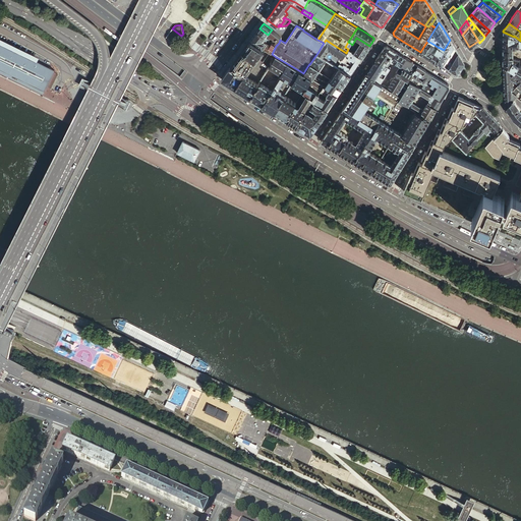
[(181,36),(172,29),(166,37),(175,44),(181,36)]
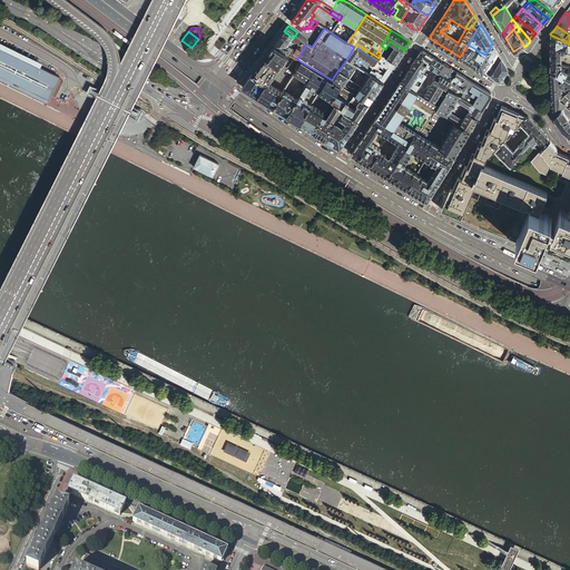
[(284,31),(282,33),(291,40),(293,38),(284,31)]
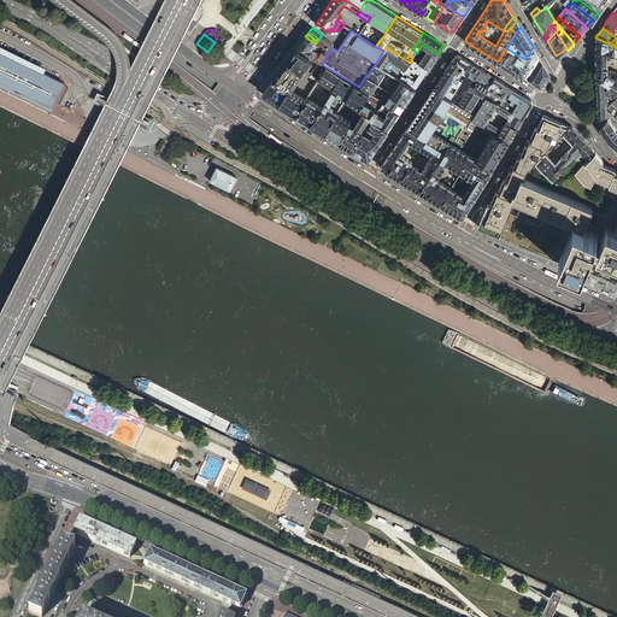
[(330,51),(331,47),(333,45),(322,35),(317,41),(319,42),(330,51)]
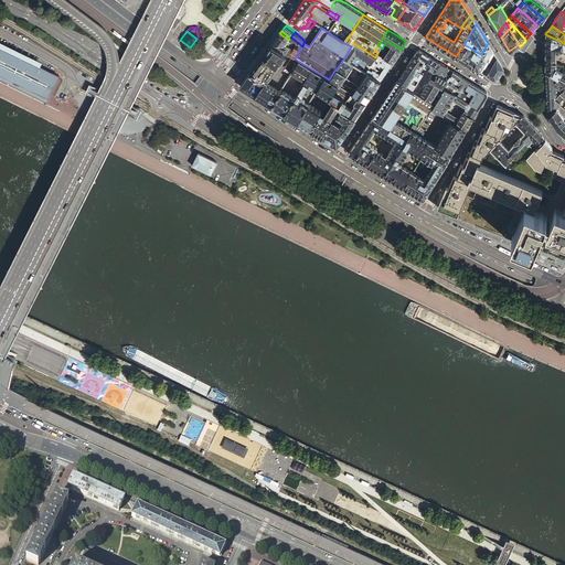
[(272,44),(273,44),(279,49),(285,52),(289,46),(286,44),(288,40),(279,33),(277,36),(272,44)]
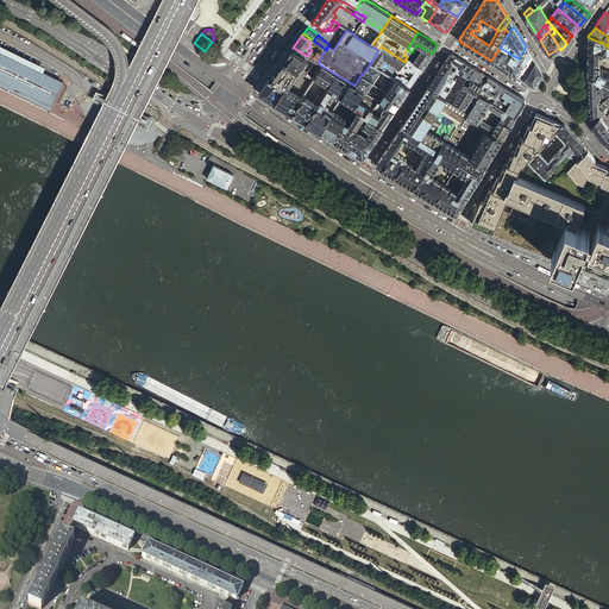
[(608,48),(601,42),(601,43),(588,37),(588,57),(588,64),(588,69),(598,69),(600,55),(607,55),(608,55),(608,73),(607,73),(608,71),(598,70),(598,73),(597,75),(601,77),(603,76),(606,77),(608,79),(608,48)]
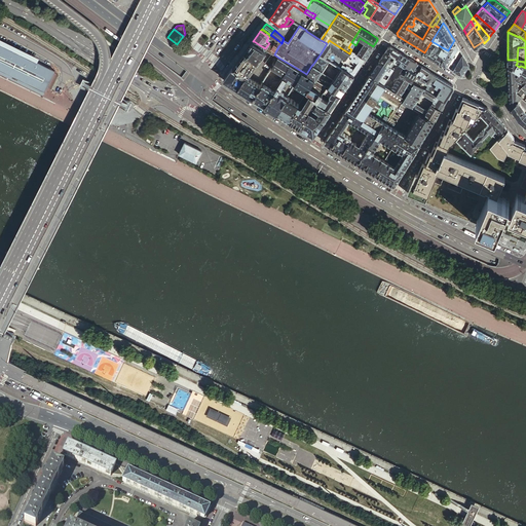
[(0,38),(0,43),(2,44),(5,46),(45,67),(47,62),(36,57),(7,42),(4,40),(0,38)]
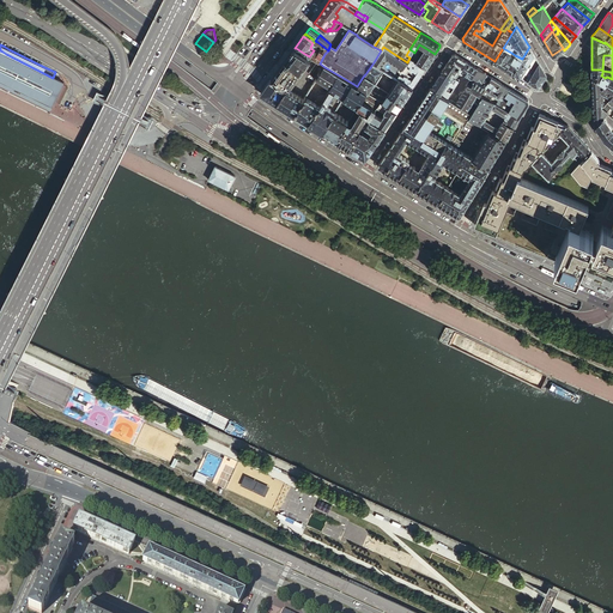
[(410,58),(416,61),(425,48),(419,44),(414,53),(413,52),(410,49),(406,55),(410,58)]
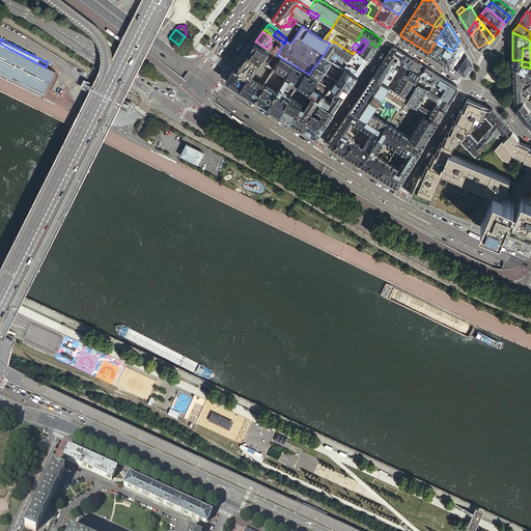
[(328,57),(333,49),(350,59),(352,55),(353,54),(332,40),(330,44),(324,54),(328,57)]
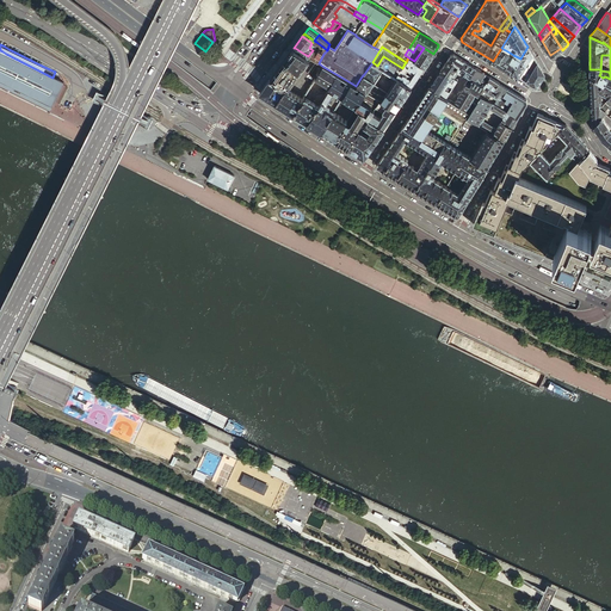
[(525,66),(532,55),(532,54),(531,53),(528,47),(520,59),(518,62),(525,66)]
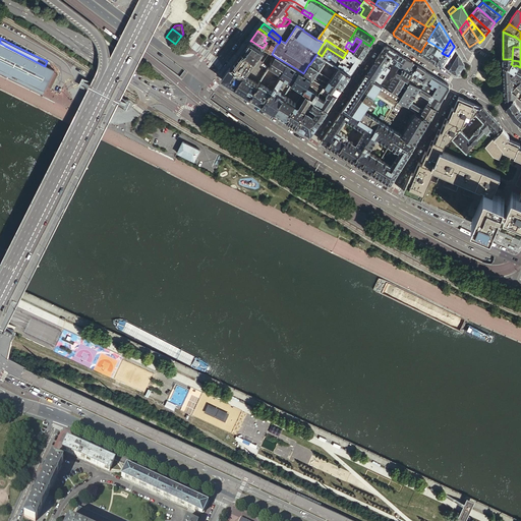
[(234,62),(230,67),(238,72),(240,73),(242,70),(246,73),(265,49),(263,48),(257,45),(251,41),(247,46),(247,45),(240,54),(237,57),(237,58),(234,62)]
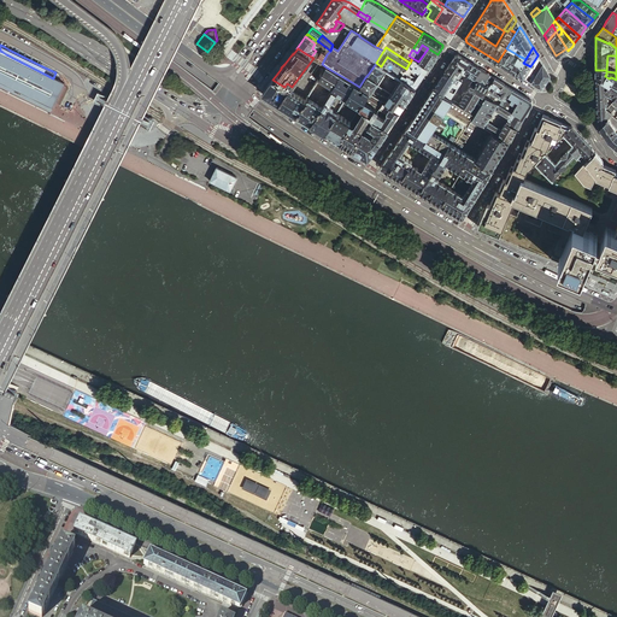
[(418,62),(429,69),(434,59),(438,54),(428,48),(418,62)]
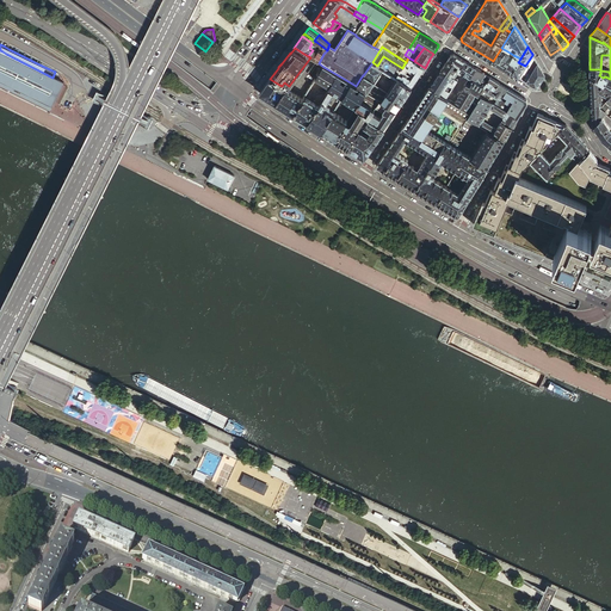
[(511,73),(518,62),(520,59),(513,55),(508,62),(505,60),(510,53),(501,48),(493,61),(503,67),(511,73)]
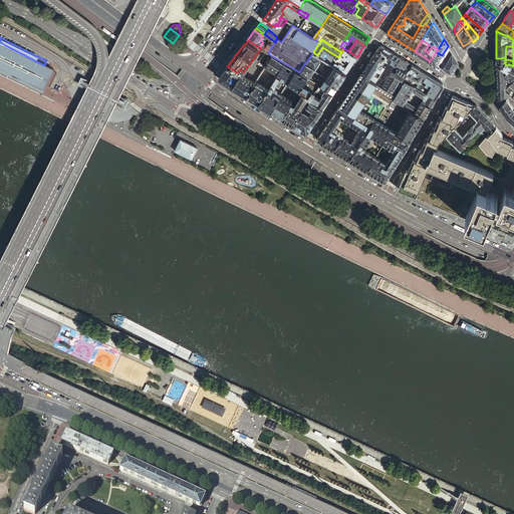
[(5,45),(2,43),(0,42),(0,66),(44,88),(53,69),(44,65),(5,45)]
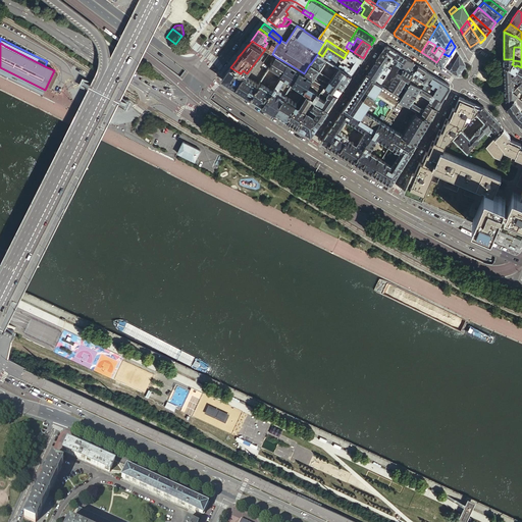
[(267,43),(263,48),(265,49),(270,53),(272,54),(276,46),(272,43),(271,46),(267,43)]
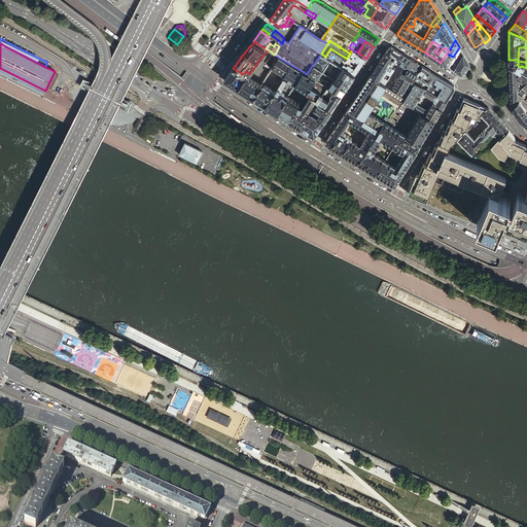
[(389,47),(386,51),(398,59),(401,53),(395,48),(391,46),(389,47)]
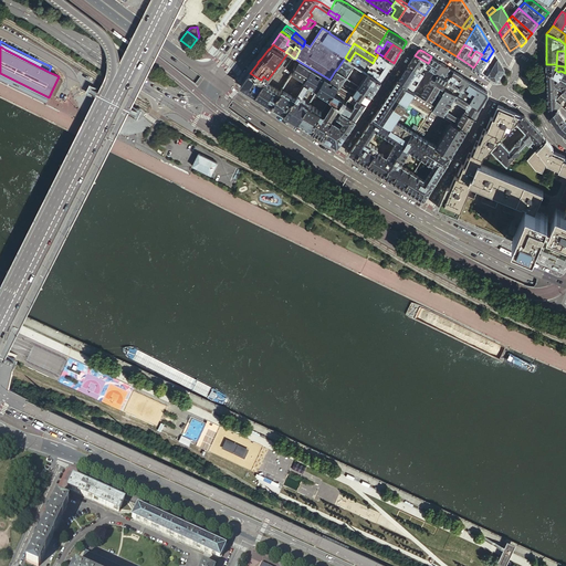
[(494,53),(493,51),(486,61),(480,71),(483,73),(488,65),(490,62),(494,53)]
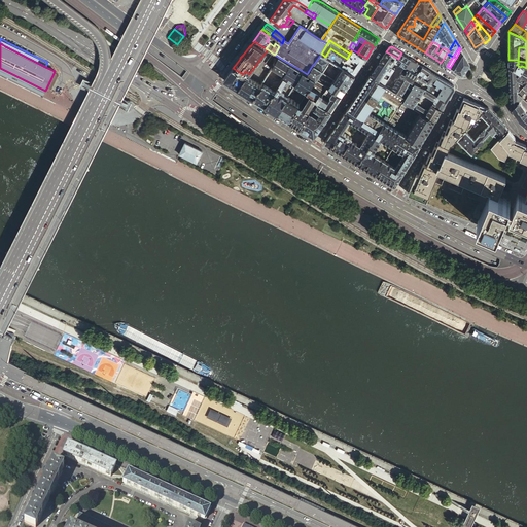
[(329,60),(340,65),(342,67),(344,64),(344,63),(347,59),(330,48),(325,57),(329,60)]
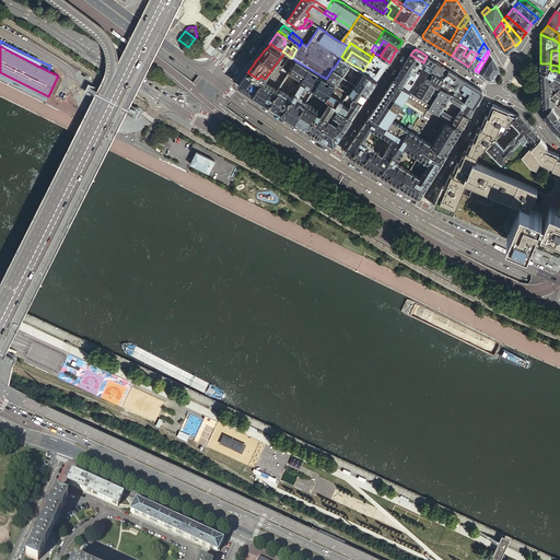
[(363,71),(377,80),(383,70),(389,62),(380,56),(374,53),(372,57),(371,58),(374,60),(372,62),(380,68),(376,71),(370,67),(369,69),(365,67),(365,68),(363,71)]
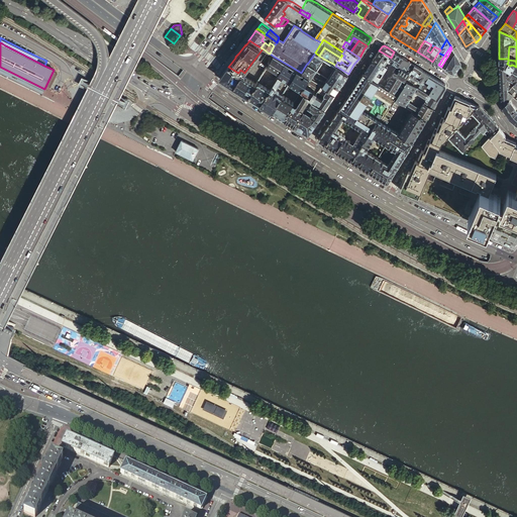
[(445,60),(457,68),(460,64),(457,58),(451,48),(447,57),(445,60)]
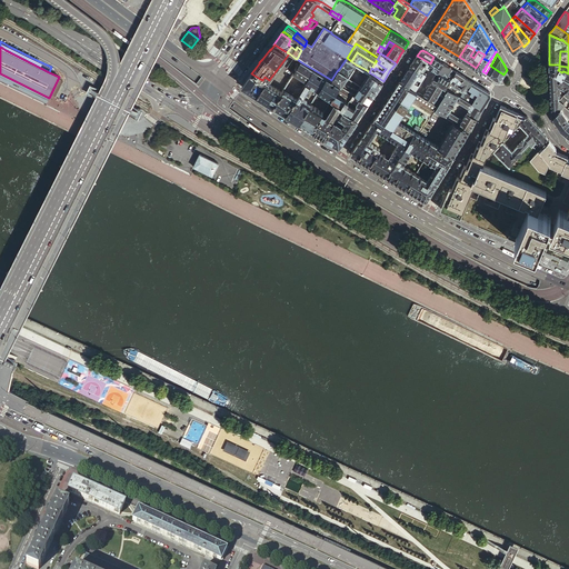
[(413,60),(410,66),(419,71),(423,73),(427,68),(428,66),(430,63),(417,56),(413,60)]
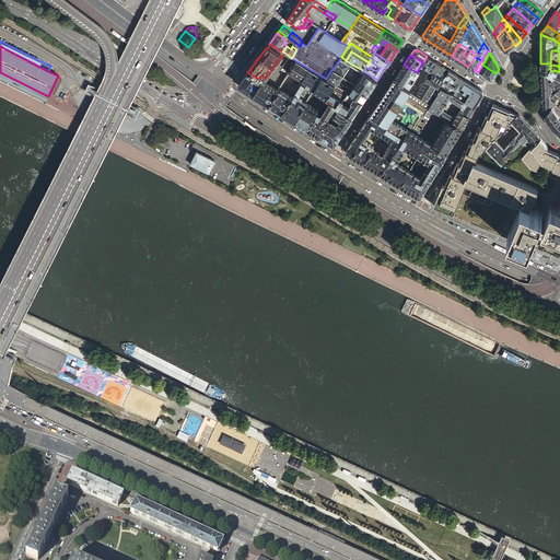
[(427,56),(423,62),(421,65),(424,67),(422,69),(420,67),(417,72),(419,73),(427,78),(427,79),(429,76),(430,73),(431,71),(436,62),(435,61),(430,58),(427,56)]
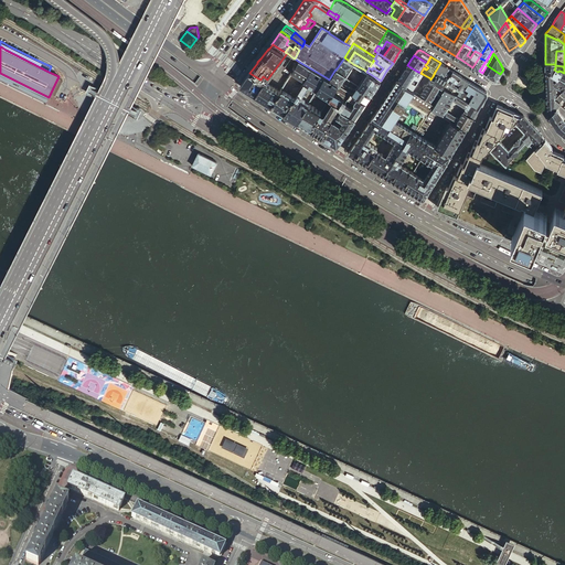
[(295,59),(292,57),(285,67),(292,73),(299,62),(295,59)]
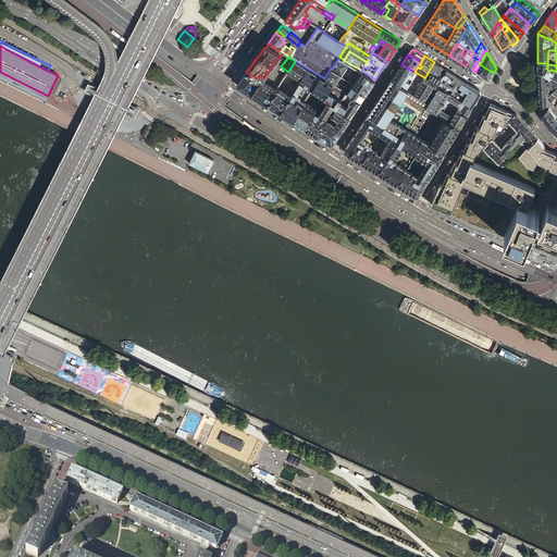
[(330,70),(339,76),(341,74),(348,63),(344,60),(339,57),(332,67),(330,70)]
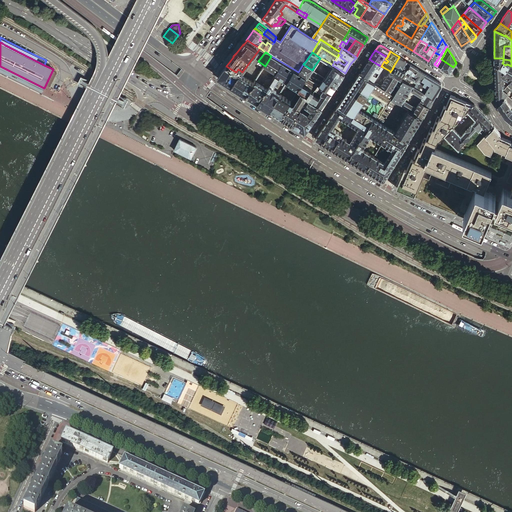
[(428,61),(434,64),(440,55),(434,52),(428,61)]
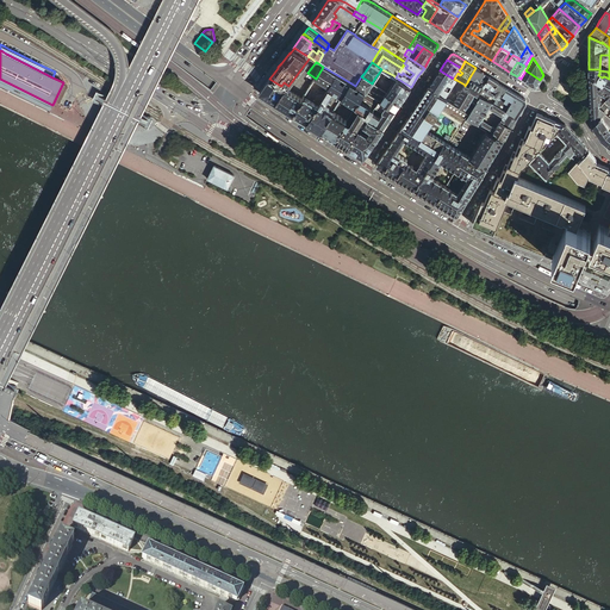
[(323,67),(316,79),(315,79),(329,88),(337,75),(323,67)]
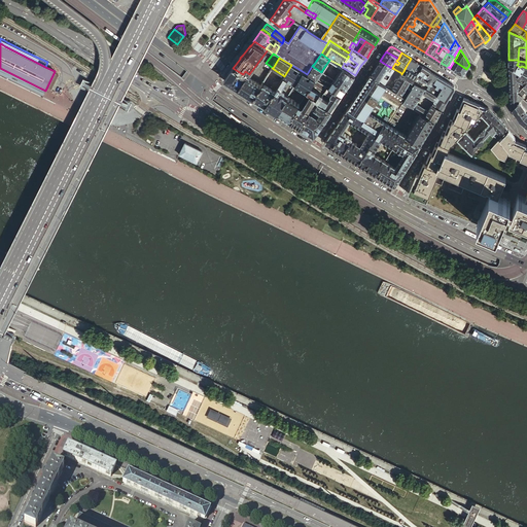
[(414,61),(411,59),(406,67),(410,69),(407,73),(406,72),(403,71),(401,74),(414,81),(423,66),(421,65),(414,61)]
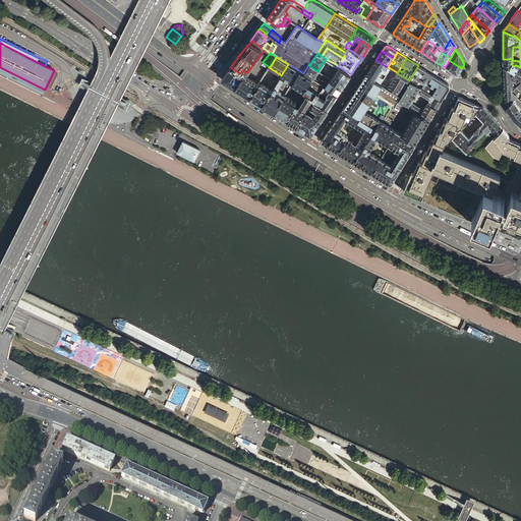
[(503,62),(503,65),(506,67),(514,72),(514,73),(520,77),(520,67),(518,66),(516,65),(514,66),(511,64),(512,62),(512,60),(512,59),(503,59),(503,62)]
